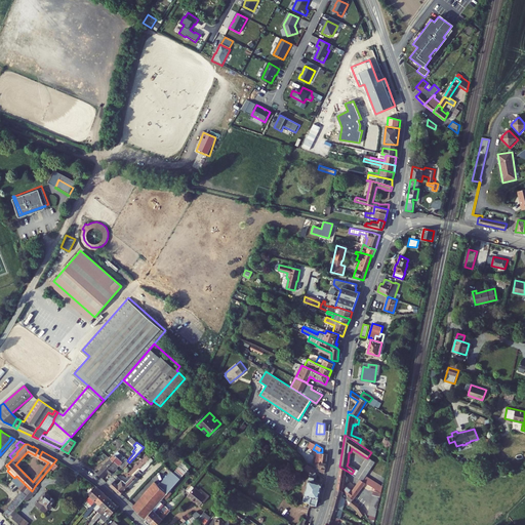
[(118,451),(111,458),(116,463),(121,469),(123,470),(129,462),(127,460),(118,451)]
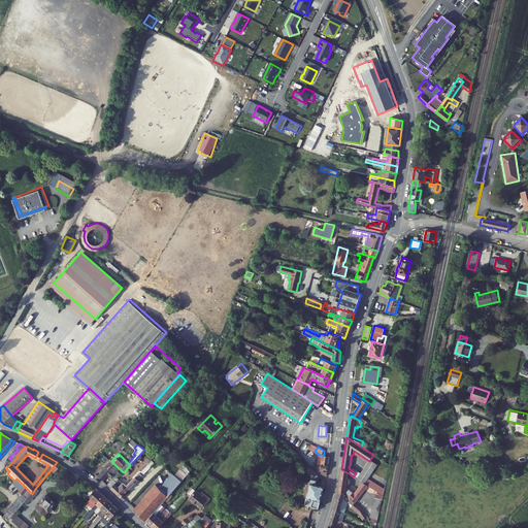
[(329,456),(324,455),(319,455),(318,465),(317,466),(321,470),(321,473),(327,475),(329,456)]
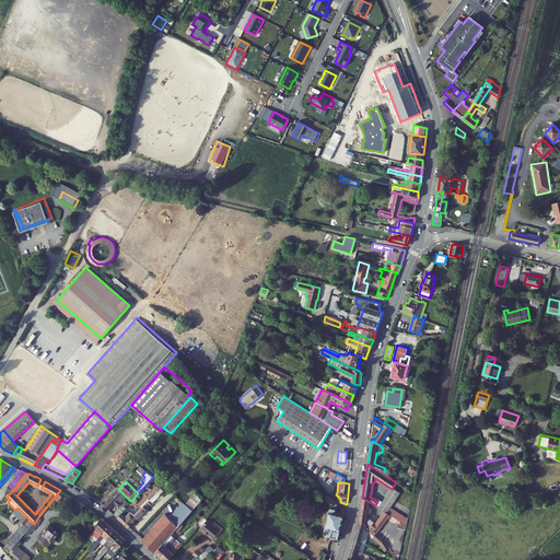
[(118,489),(114,494),(118,499),(121,502),(124,500),(121,498),(124,494),(118,489)]
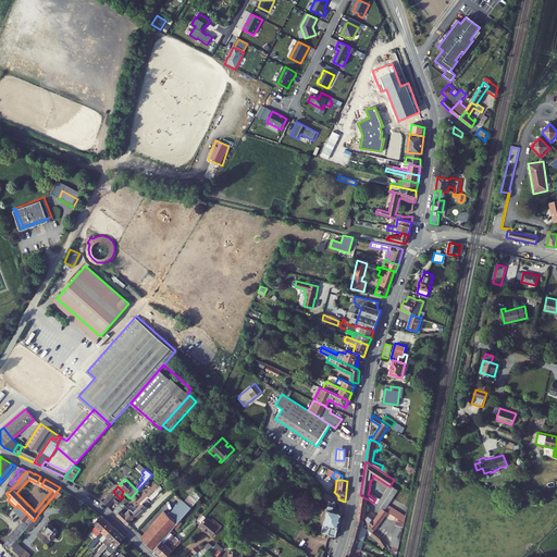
[(163,489),(160,486),(148,498),(150,502),(163,489)]
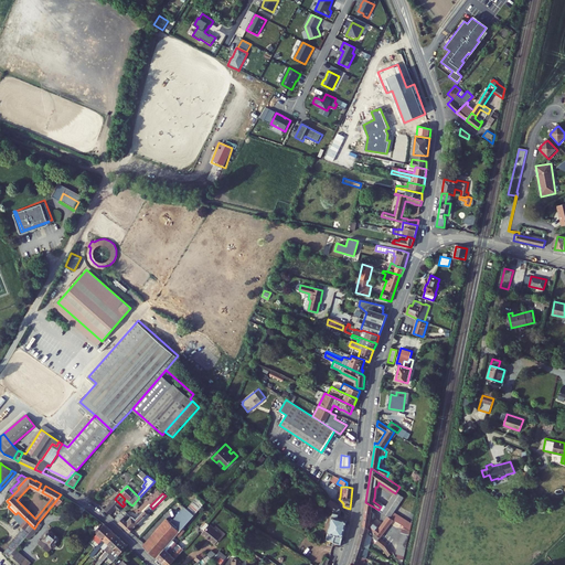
[(403,499),(395,493),(383,513),(388,516),(390,518),(403,499)]
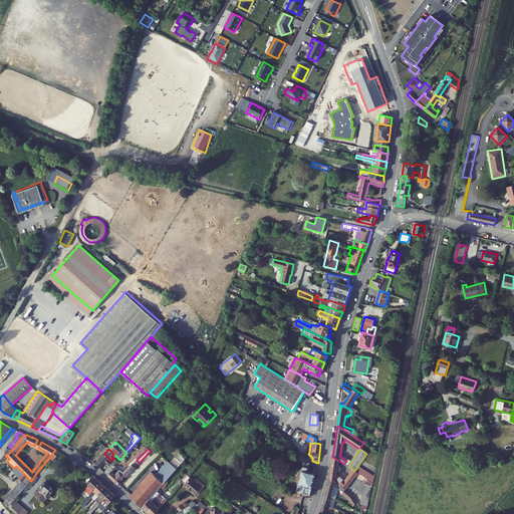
[(181,452),(158,478),(164,484),(166,481),(187,457),(181,452)]
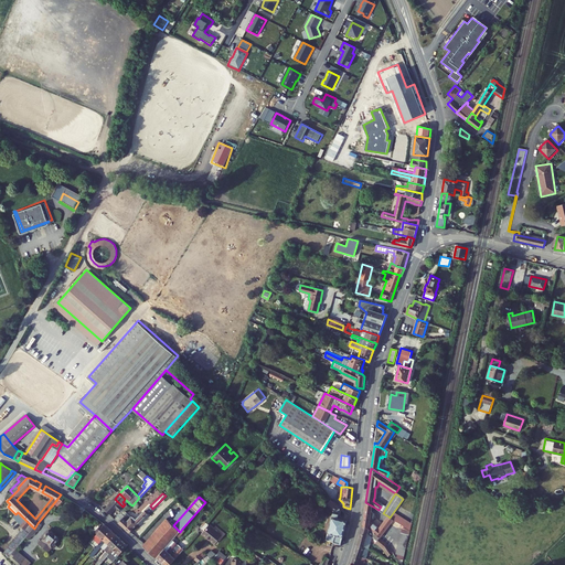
[(115,499),(110,503),(116,508),(118,511),(123,507),(119,503),(115,499)]
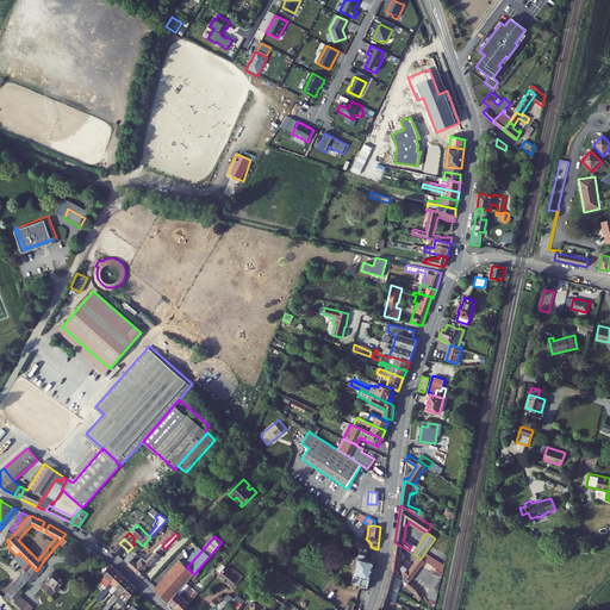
[(375,556),(359,540),(354,546),(360,552),(353,583),(360,585),(360,587),(367,590),(375,556)]
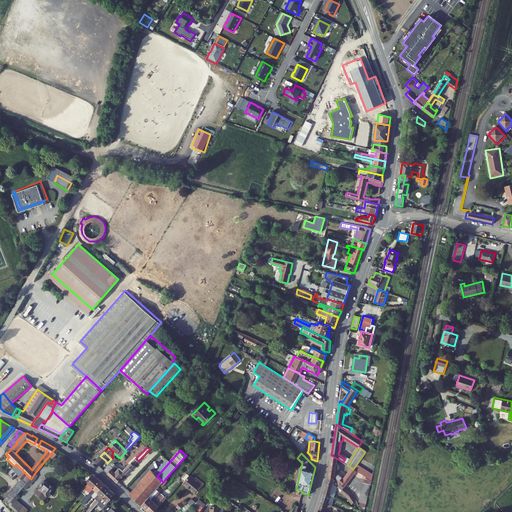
[(337,463),(338,459),(331,455),(329,475),(335,480),(344,487),(351,478),(346,474),(343,478),(335,472),(336,468),(337,469),(338,463),(337,463)]
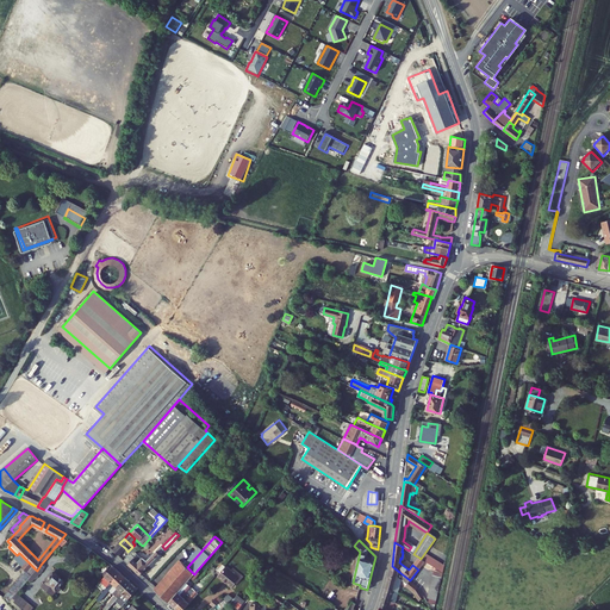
[(119,543),(113,549),(119,555),(125,548),(119,543)]
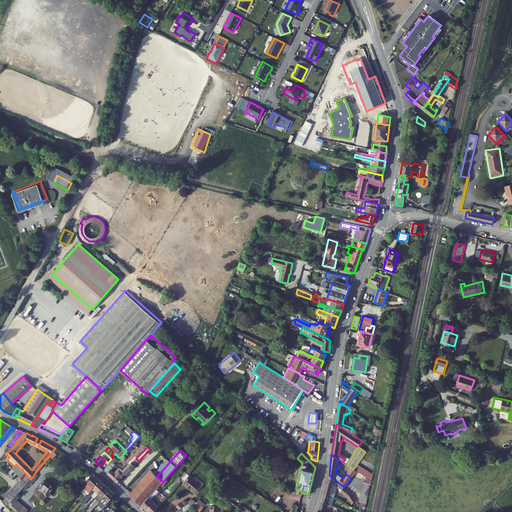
[(110,464),(105,470),(118,482),(138,461),(136,458),(123,470),(115,464),(113,467),(110,464)]
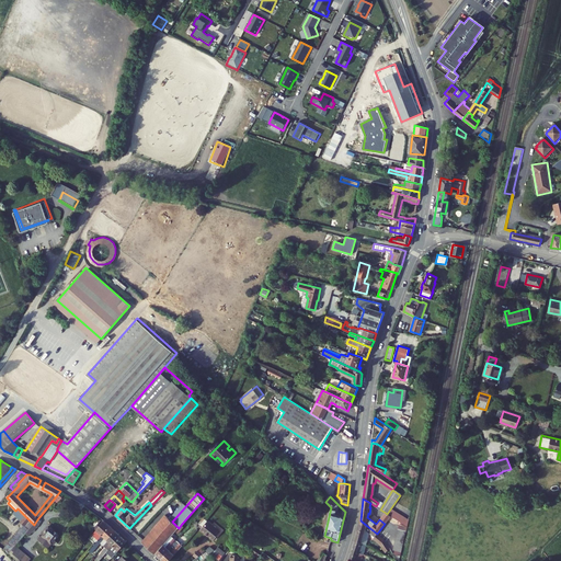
[(34,525),(22,513),(20,514),(24,518),(21,522),(24,525),(30,529),(34,525)]
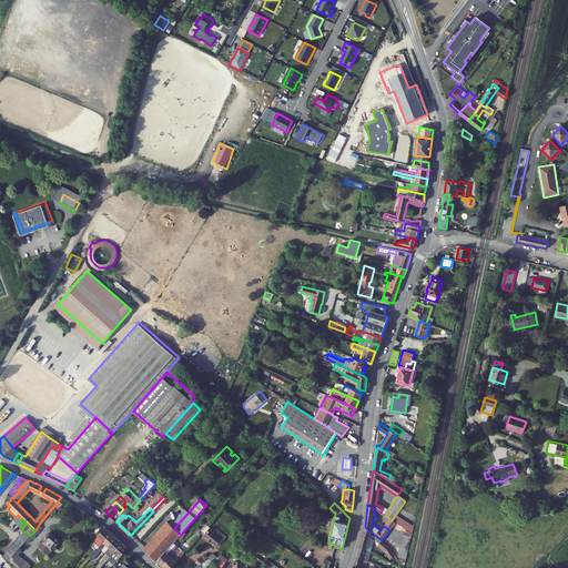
[(169,521),(144,548),(158,560),(173,544),(178,538),(181,535),(174,528),(169,521)]
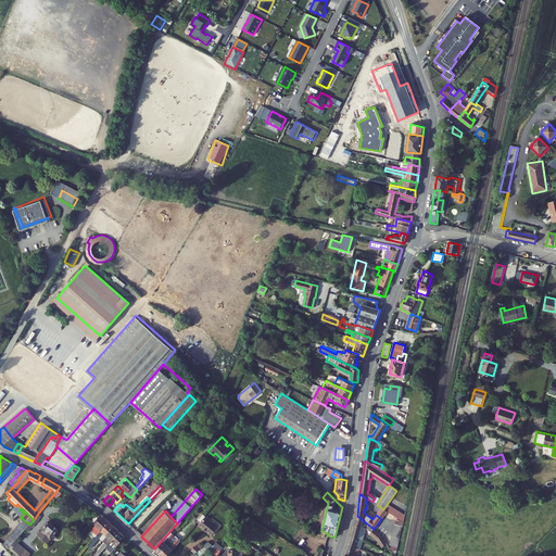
[(41,517),(37,515),(34,520),(29,525),(26,529),(29,531),(41,517)]
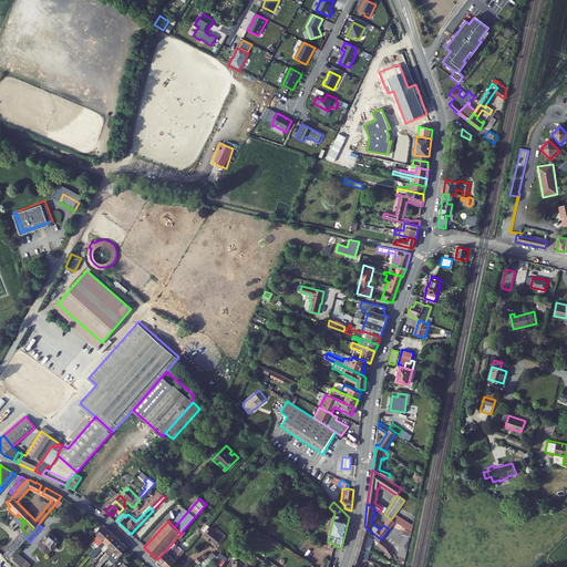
[(204,536),(215,545),(222,537),(210,527),(209,528),(206,525),(204,528),(202,531),(200,532),(204,535),(204,536)]
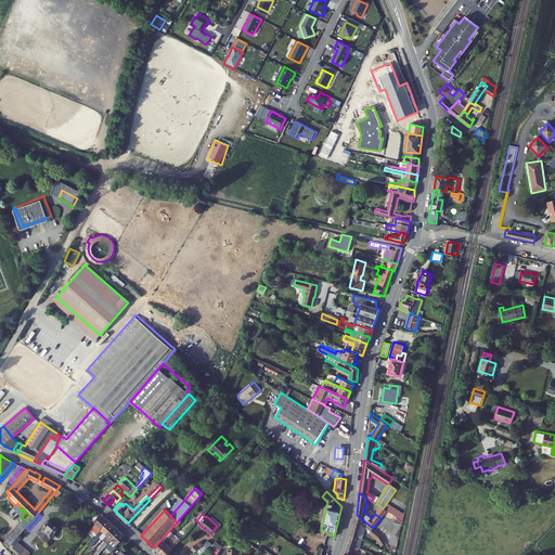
[(103,515),(91,529),(98,534),(108,520),(103,515)]
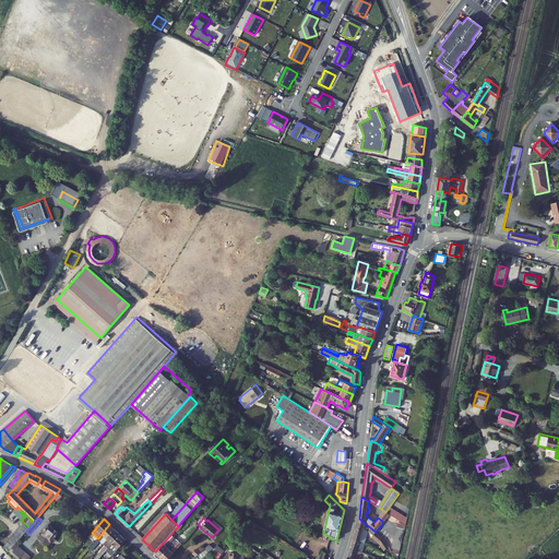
[(366,524),(359,519),(354,538),(360,540),(363,533),(365,527),(368,531),(373,535),(372,536),(380,543),(383,538),(376,532),(366,524)]
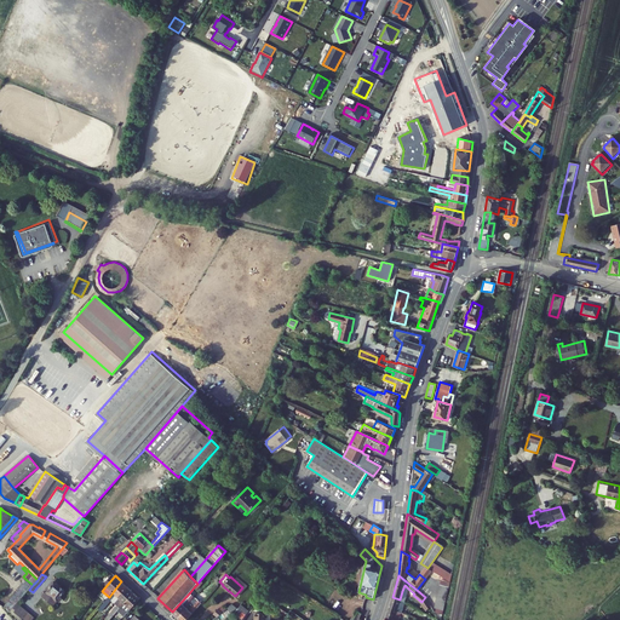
[(33,585),(27,580),(4,608),(10,613),(11,610),(17,603),(29,590),(33,585)]
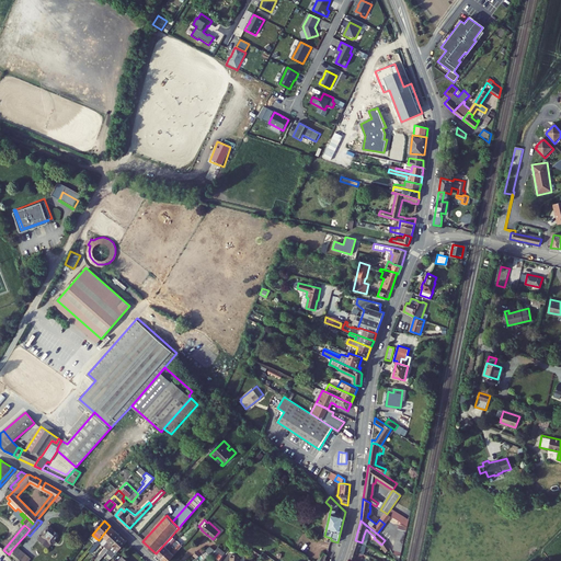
[(407,526),(399,525),(393,550),(401,551),(407,526)]
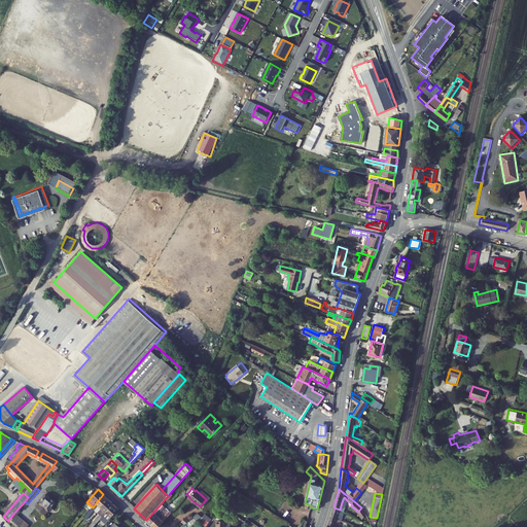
[(109,500),(103,494),(93,507),(82,519),(84,521),(95,510),(98,513),(109,500)]
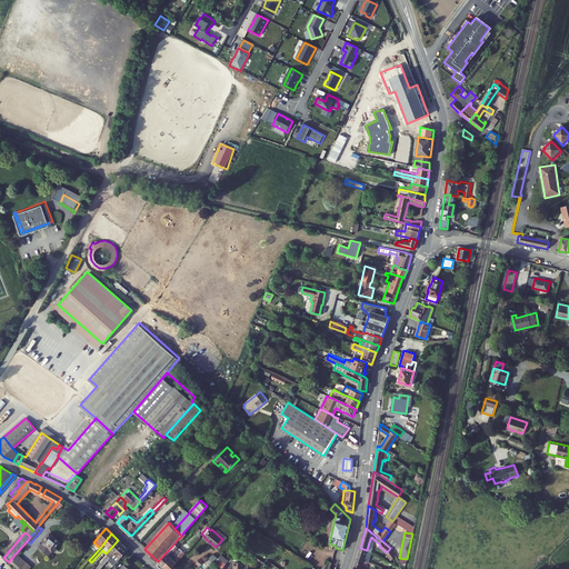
[(42,541),(39,545),(40,546),(39,548),(40,550),(43,551),(49,556),(52,551),(55,548),(59,542),(55,539),(56,538),(50,535),(43,542),(42,541)]
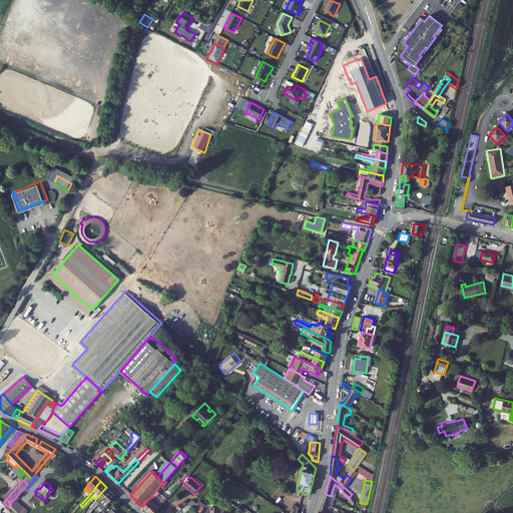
[(110,491),(106,487),(95,499),(96,501),(87,512),(88,512),(90,512),(100,502),(110,491)]
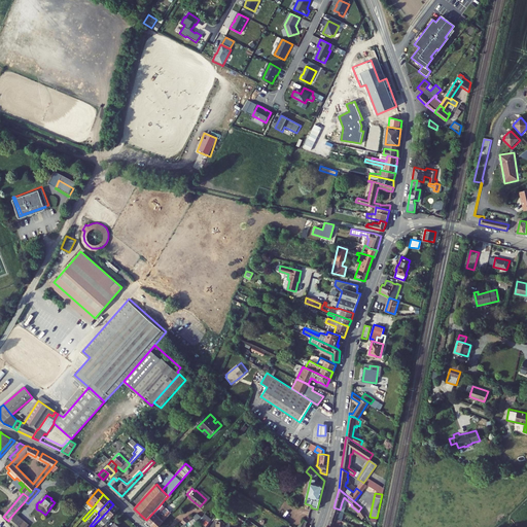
[(118,510),(113,504),(103,516),(106,519),(103,523),(105,524),(118,510)]
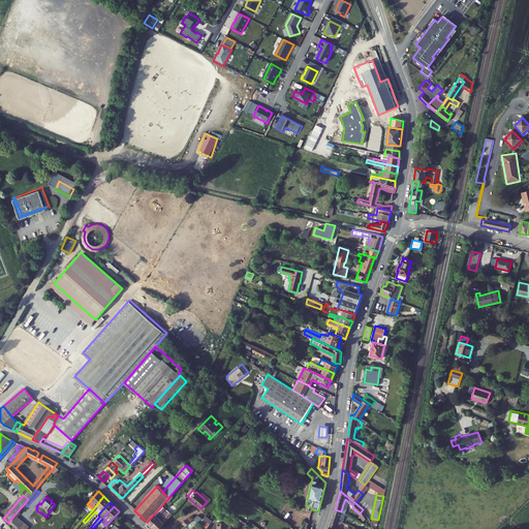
[(161,506),(147,522),(152,527),(159,519),(166,510),(161,506)]
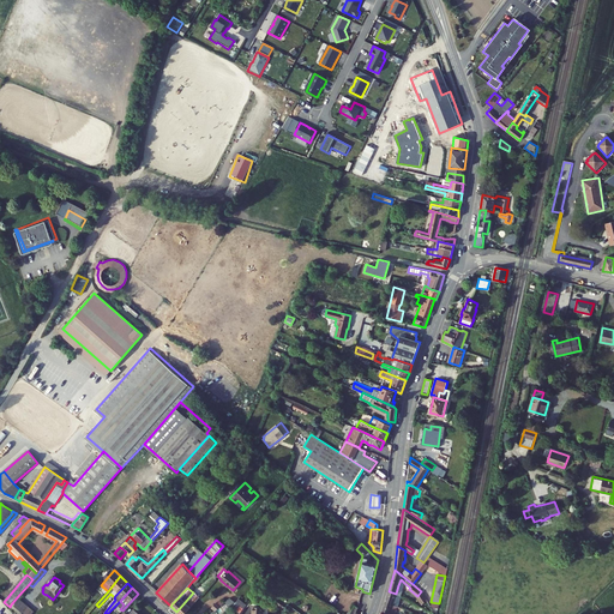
[(257,591),(254,595),(264,601),(266,597),(257,591)]
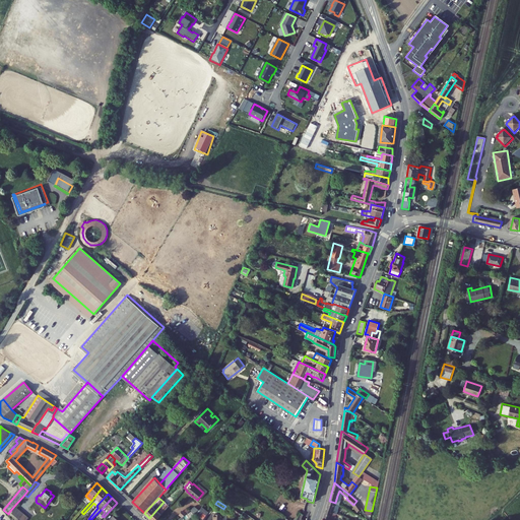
[(339,505),(335,503),(329,501),(326,509),(332,511),(332,512),(336,514),(339,505)]
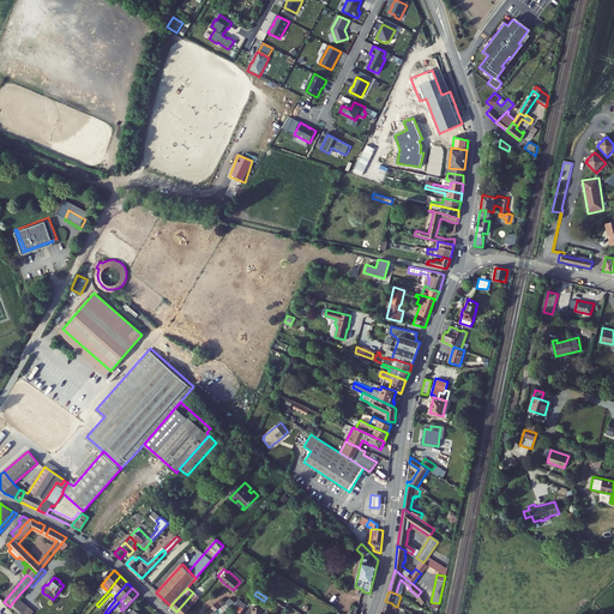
[(427,601),(421,591),(417,596),(422,605),(427,601)]
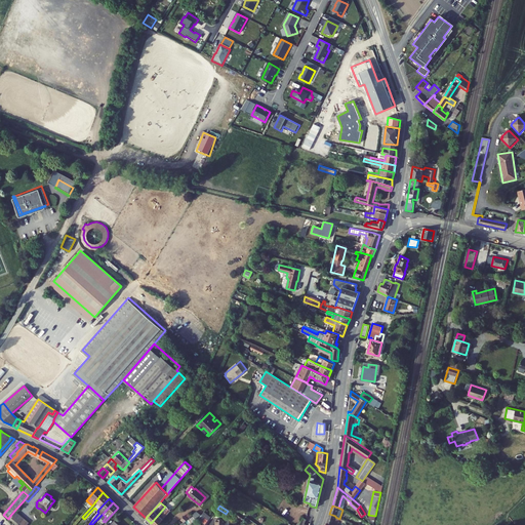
[(160,517),(158,515),(151,523),(153,524),(158,524),(170,511),(167,508),(160,517)]
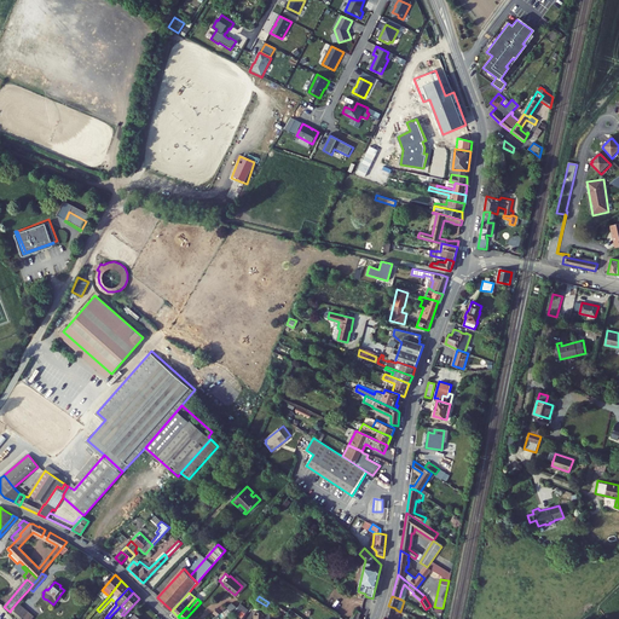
[(32,618),(34,617),(17,602),(11,609),(22,618),(32,618)]
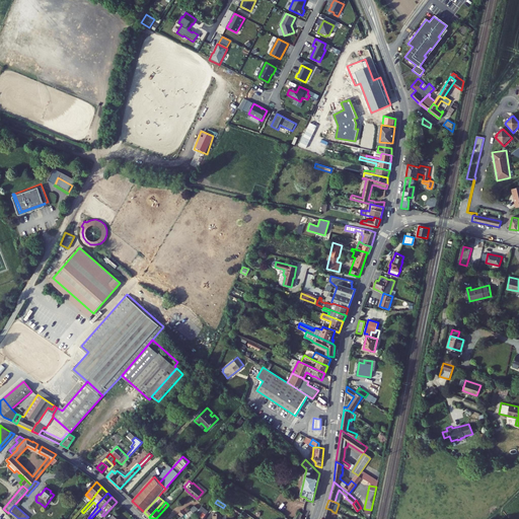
[(334,518),(336,513),(331,511),(331,510),(325,508),(322,517),(325,518),(334,518)]
